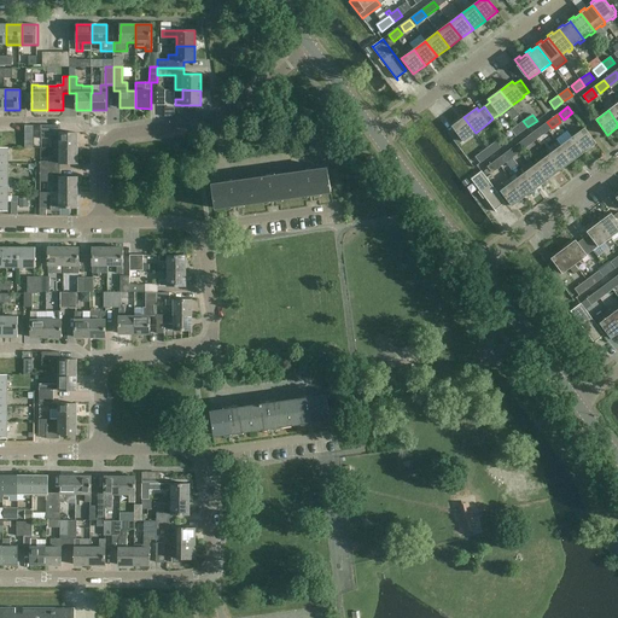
[(464,141),(476,133),(464,117),(452,126),(454,129),(448,133),(458,145),(464,141)]
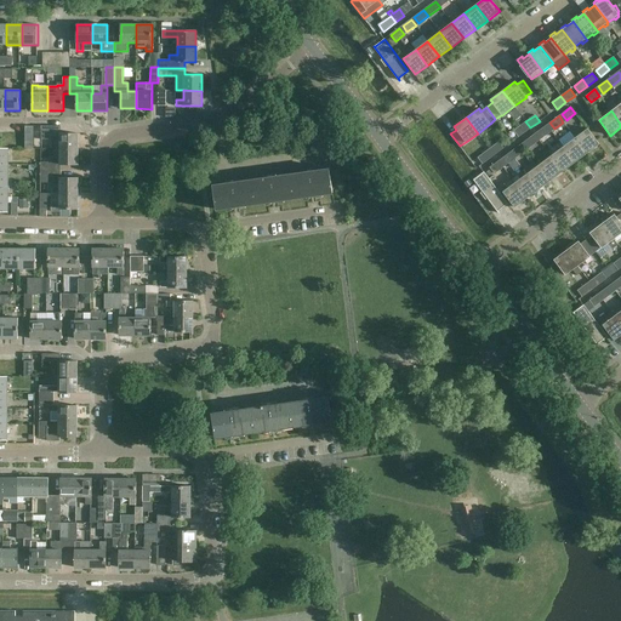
[(518,137),(530,127),(525,121),(513,131),(518,137)]
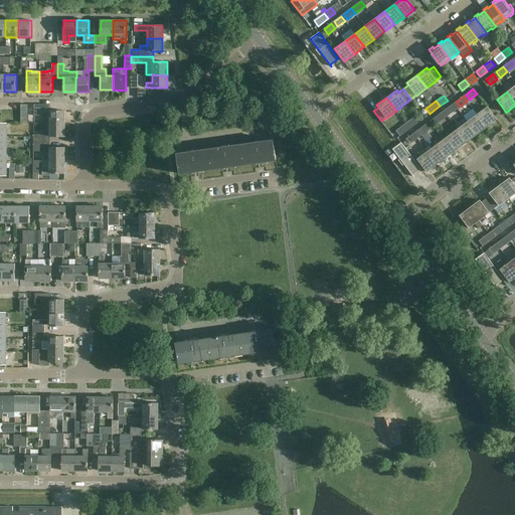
[(458,109),(454,104),(446,109),(450,115),(458,109)]
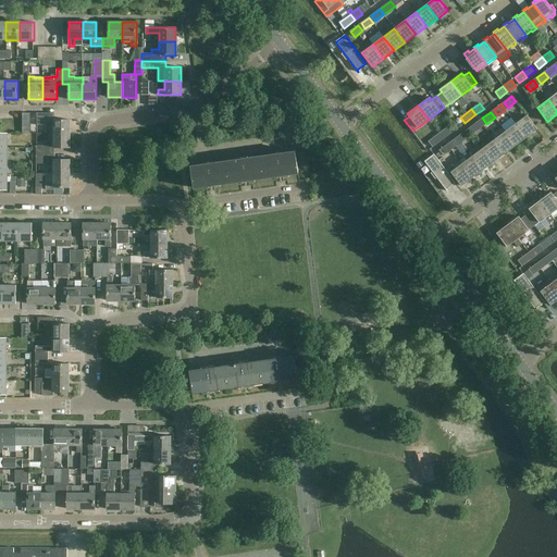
[(53,120),(53,113),(37,113),(37,125),(46,125),(46,134),(53,134),(70,134),(70,120),(53,120)]
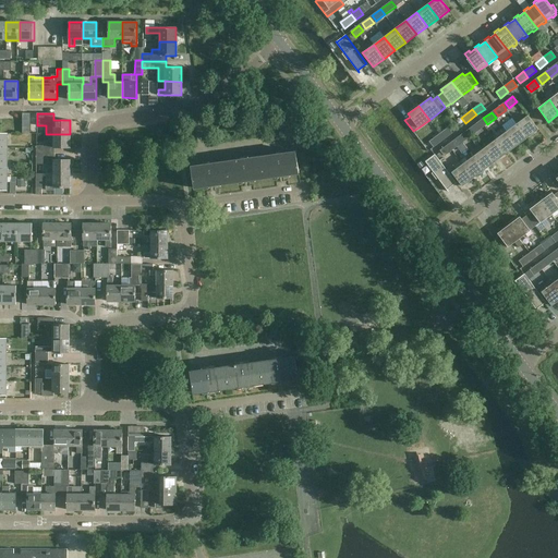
[(517,124),(528,137),(538,130),(528,116),(517,124)]
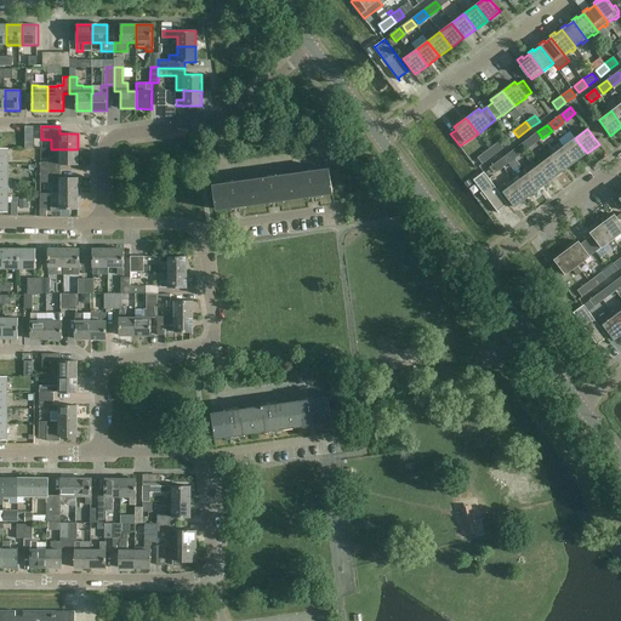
[(535,134),(525,141),(530,147),(540,141),(535,134)]
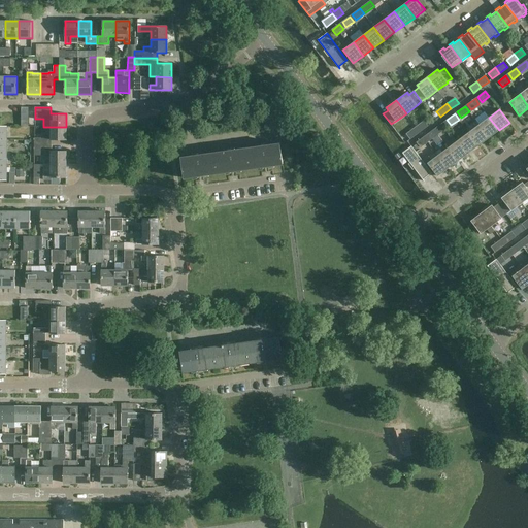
[(479,125),(489,138),(499,130),(489,118),(479,125)]
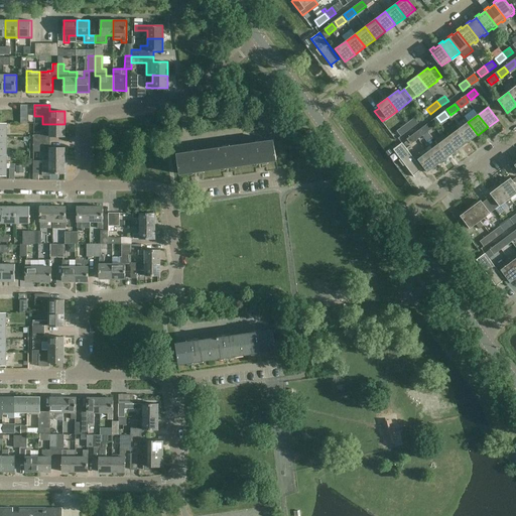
[(407,123),(411,129),(418,123),(414,118),(407,123)]
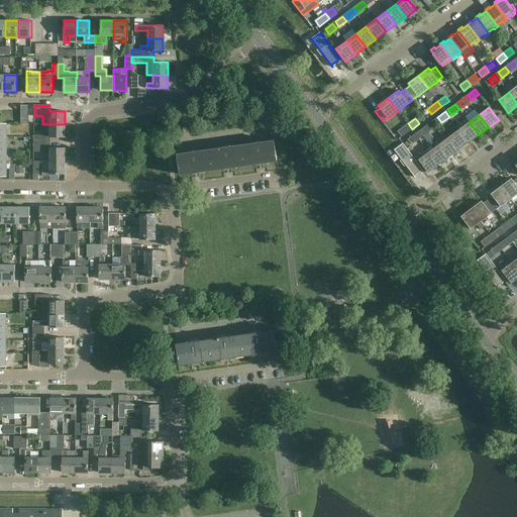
[(439,124),(435,119),(428,124),(431,129),(439,124)]
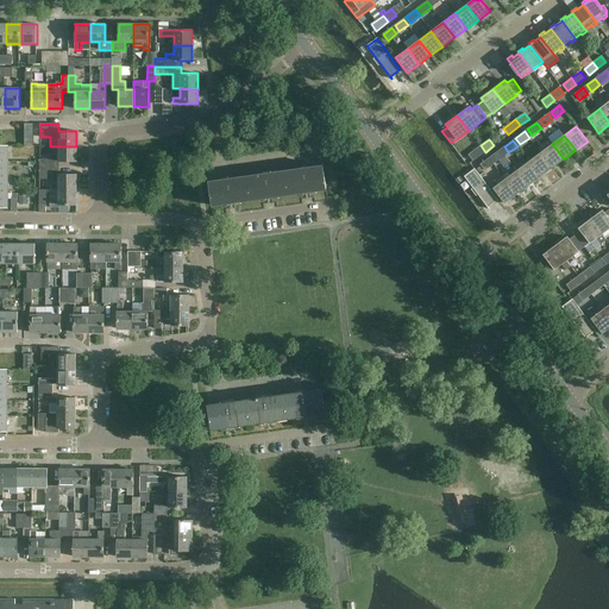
[(540,152),(552,168),(564,159),(552,144),(540,152)]
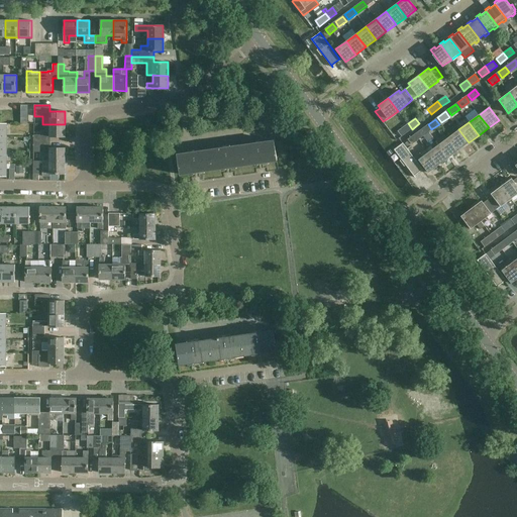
[(402,136),(412,129),(408,123),(398,131),(402,136)]
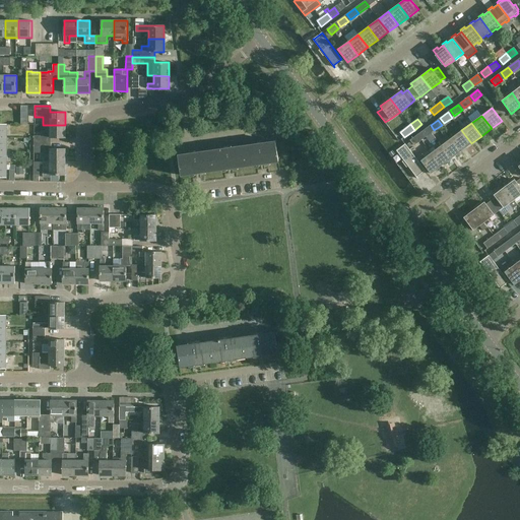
[(65,125),(50,125),(50,132),(43,132),(43,135),(34,135),(34,143),(51,143),(51,138),(65,138),(65,125)]
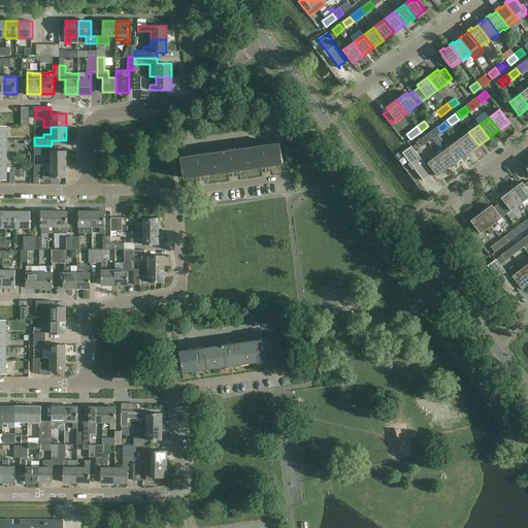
[(434,129),(427,135),(431,140),(438,134),(434,129)]
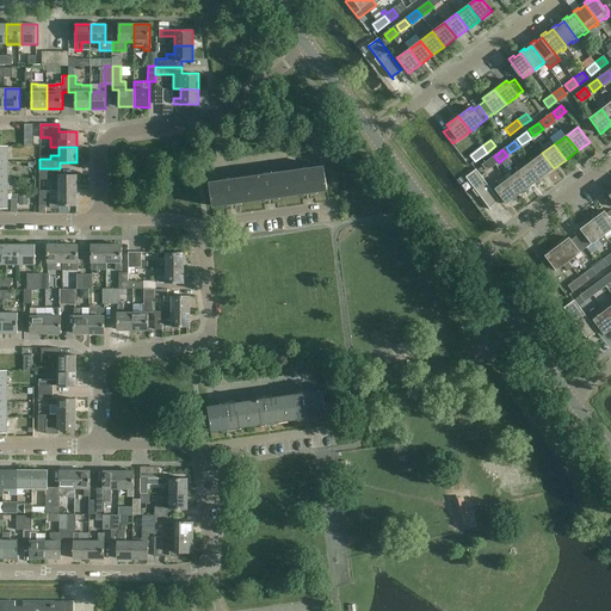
[(542,177),(554,168),(542,153),(530,162),(542,177)]
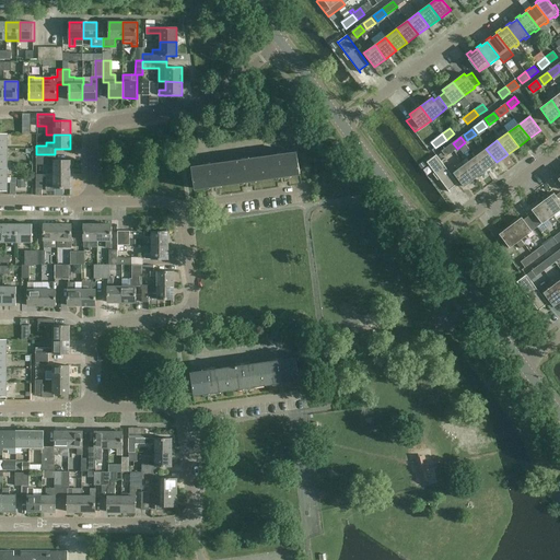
[(450,144),(442,151),(446,156),(454,151),(450,144)]
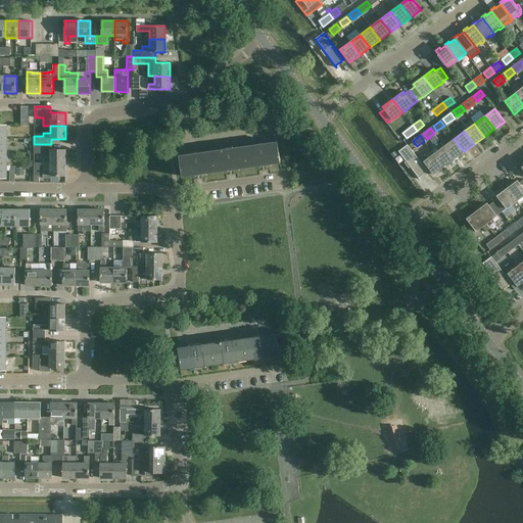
[(464,151),(454,139),(444,146),(454,159),(464,151)]
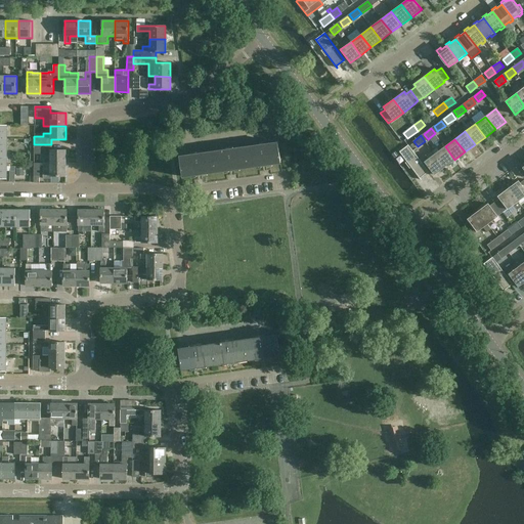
[(245,147),(248,168),(280,163),(277,142),(245,147)]
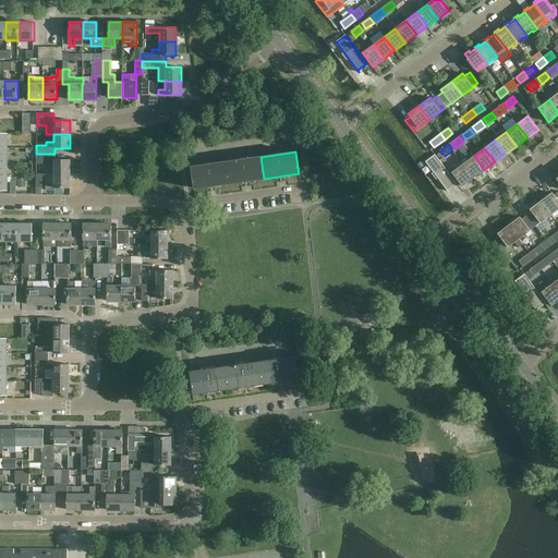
[(53,165),(53,173),(70,173),(70,159),(55,159),(55,154),(36,154),(36,164),(46,164),(46,165),(53,165)]
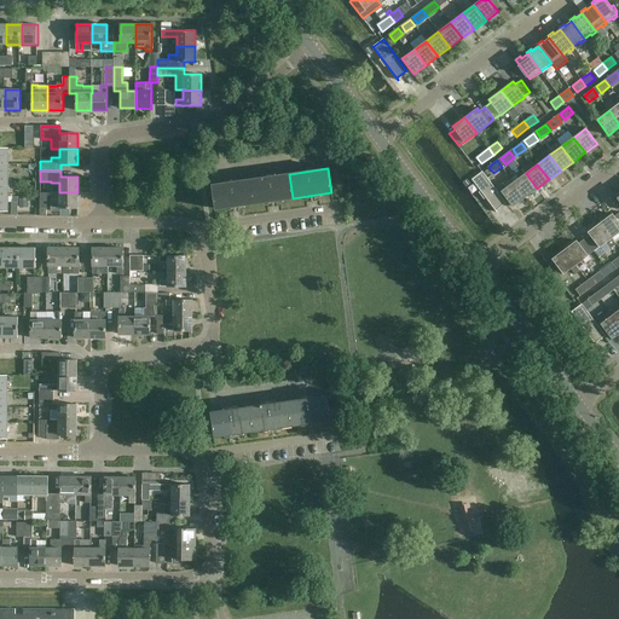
[(497,213),(497,212),(496,210),(507,203),(482,172),(473,179),(472,179),(497,213)]
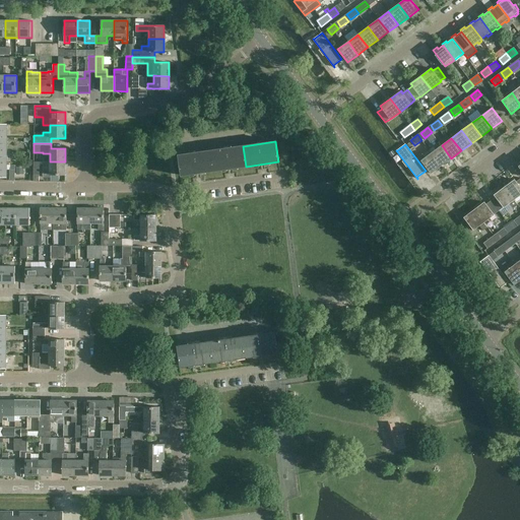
[(432,153),(441,166),(451,158),(442,145),(432,153)]
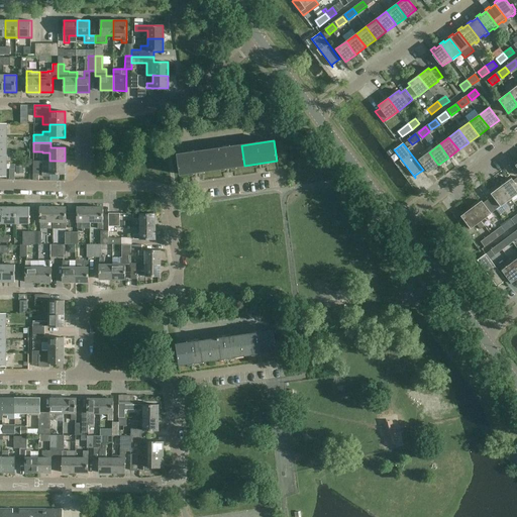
[(241,145),(210,149),(213,170),(244,166),(241,145)]
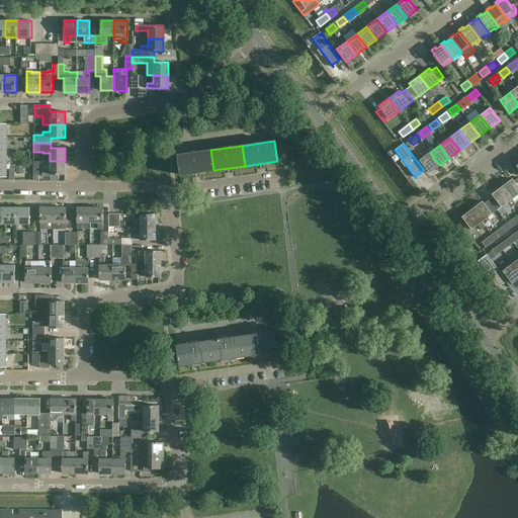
[(210,150),(178,155),(180,175),(213,170),(210,150)]
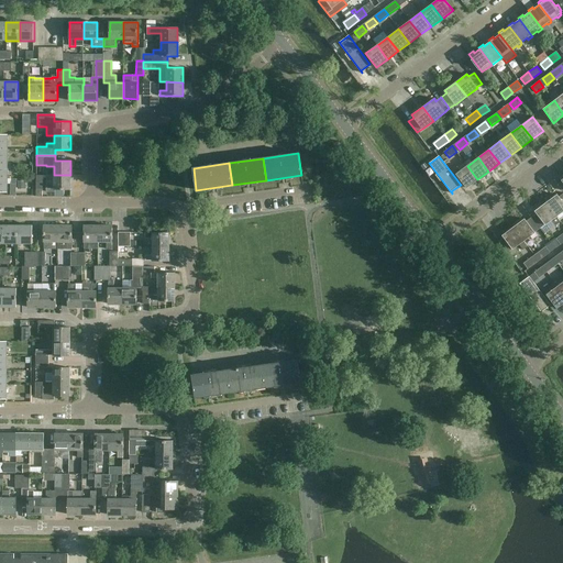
[(477,179),(467,166),(456,174),(466,188),(477,179)]
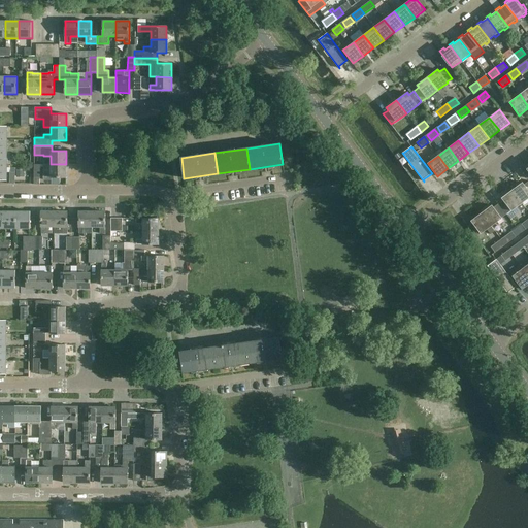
[(66,177),(66,164),(51,164),(43,164),(43,172),(43,180),(52,180),(52,177),(66,177)]
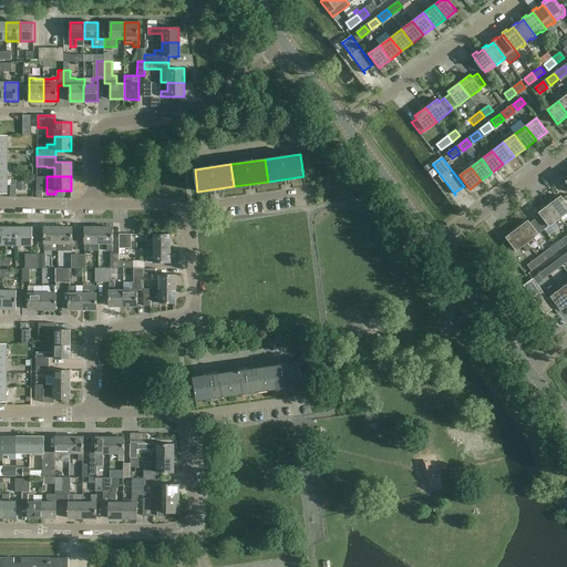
[(560,196),(549,204),(560,218),(566,214),(566,194),(563,198),(560,196)]
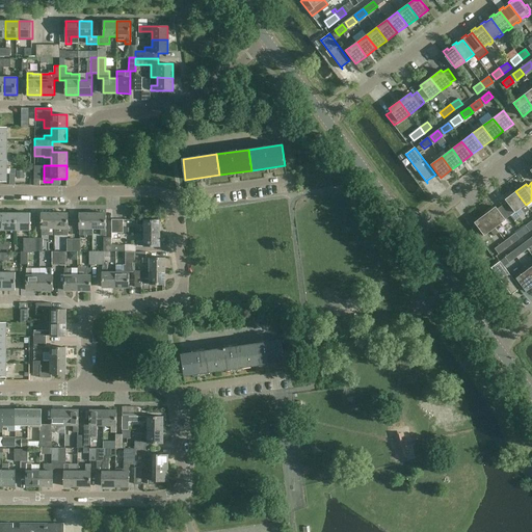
[(526,205),(515,191),(505,200),(507,202),(502,206),(510,216),(514,212),(515,213),(523,207),(526,212),(529,209),(526,205)]
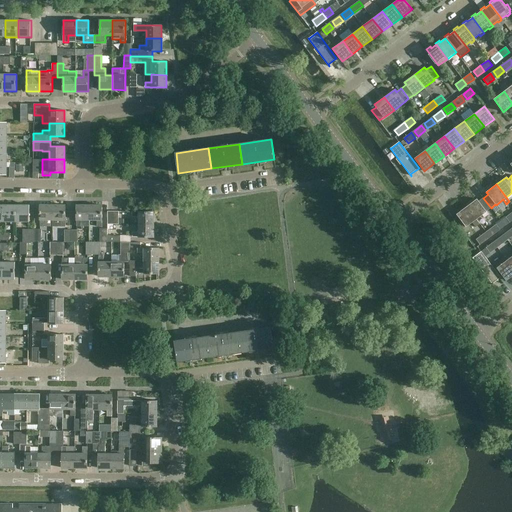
[(467,206),(476,219),(482,215),(484,218),(488,215),(486,211),(491,208),(483,198),(478,201),(477,199),(467,206)]
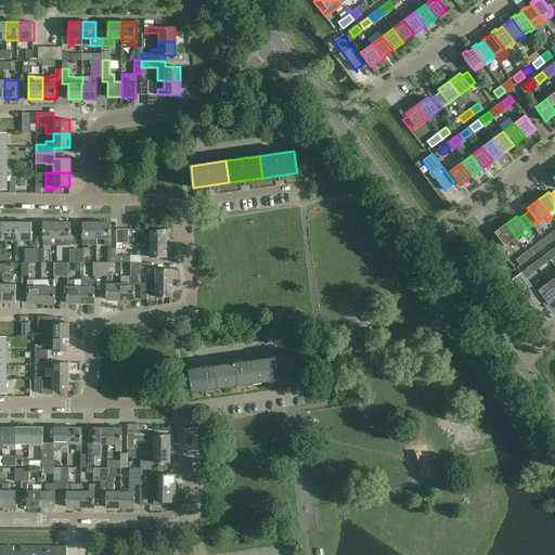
[(4,241),(18,241),(18,222),(4,222),(4,241)]
